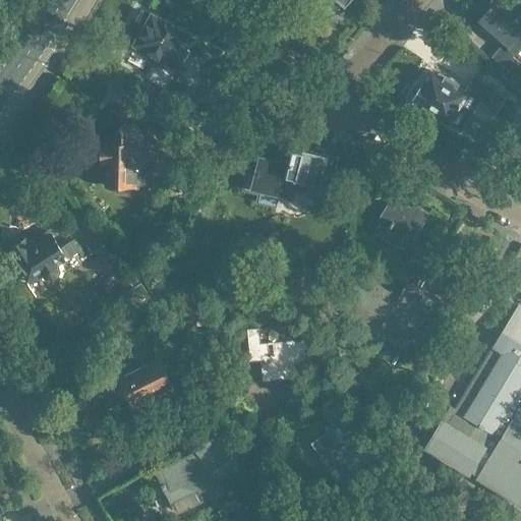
[(351,0),(330,0),(342,11),(351,0)]
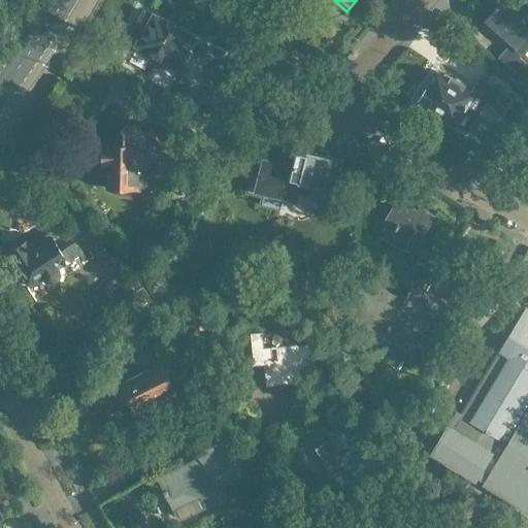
[(527,9),(517,0),(503,0),(487,19),(514,44),(500,58),(524,79),(527,74),(527,64),(520,57),(527,46),(527,9)]
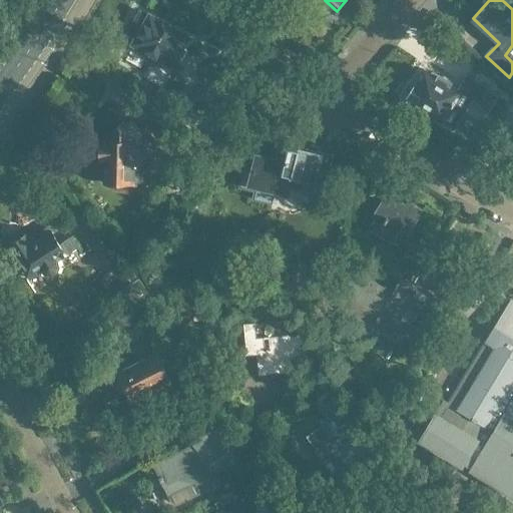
[(188,38),(150,16),(148,17),(140,12),(125,38),(134,43),(134,44),(172,66),(188,38)]
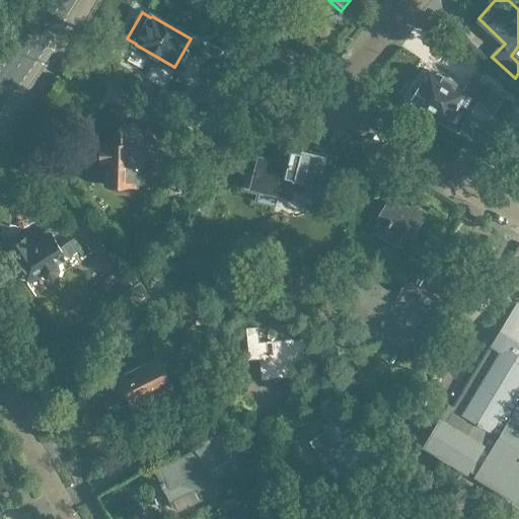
[(495,90),(472,77),(462,94),(453,88),(456,84),(442,74),(439,79),(430,74),(424,84),(416,86),(412,92),(414,99),(412,102),(424,110),(426,108),(459,129),(478,98),(487,103),(485,107),(496,115),(506,98),(495,91),(495,90)]
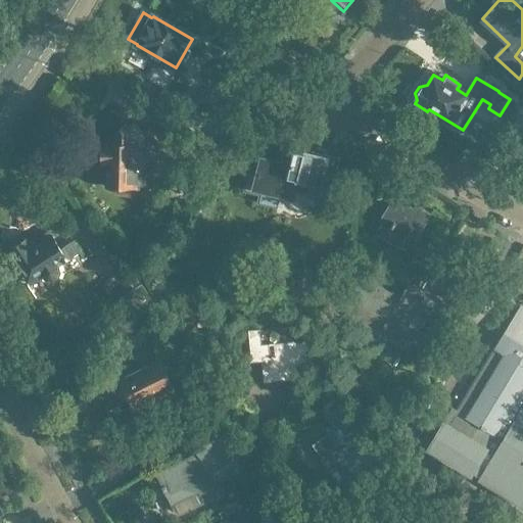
[(115,134),(115,143),(107,143),(107,144),(100,144),(100,162),(106,162),(106,183),(137,184),(137,170),(139,170),(139,167),(149,156),(145,152),(153,145),(157,149),(167,140),(152,126),(143,134),(133,124),(129,128),(124,124),(114,133),(115,134)]
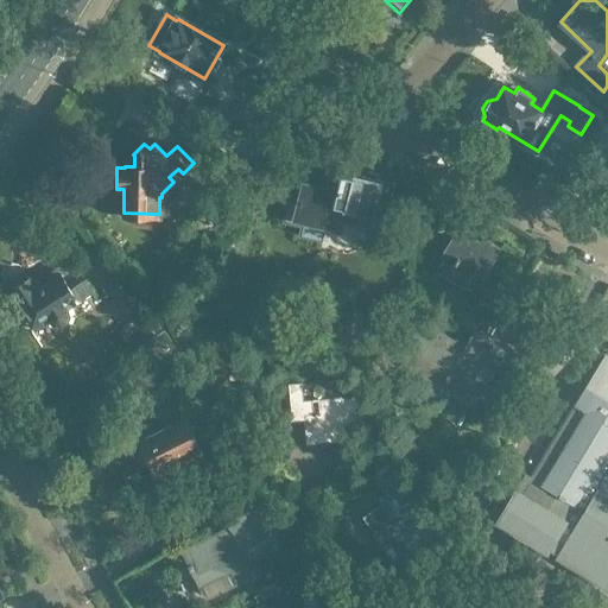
[(260,184),(257,157),(230,162),(234,189),(260,184)]
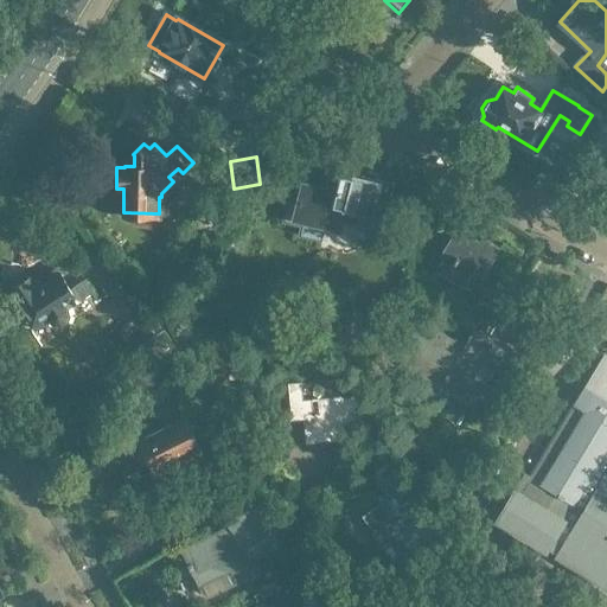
[(293,183),(288,202),(298,204),(294,219),(304,221),(299,240),(320,244),(324,227),(338,229),(340,218),(356,222),(358,212),(369,215),(370,210),(387,213),(394,184),(362,176),(360,179),(345,176),(344,180),(331,177),(327,191),(293,183)]
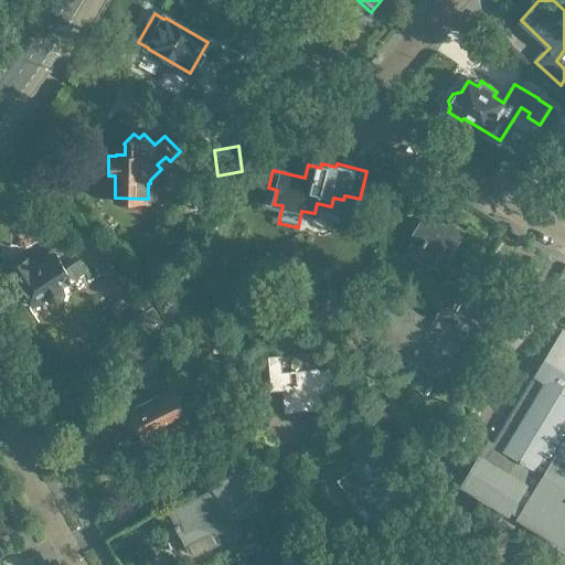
[(446,246),(454,251),(466,231),(444,216),(449,206),(434,198),(411,237),(413,240),(405,253),(424,264),(432,268),(446,246)]
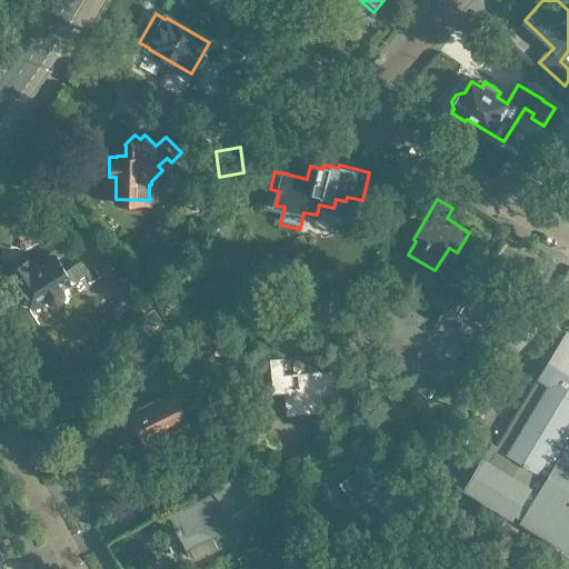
[(53,306),(56,306),(58,306),(59,305),(60,303),(62,301),(63,300),(65,298),(65,295),(65,293),(65,290),(62,288),(88,272),(80,261),(65,271),(51,251),(31,265),(23,263),(12,270),(11,277),(31,309),(43,301),(45,302),(47,303),(49,306),(53,306)]
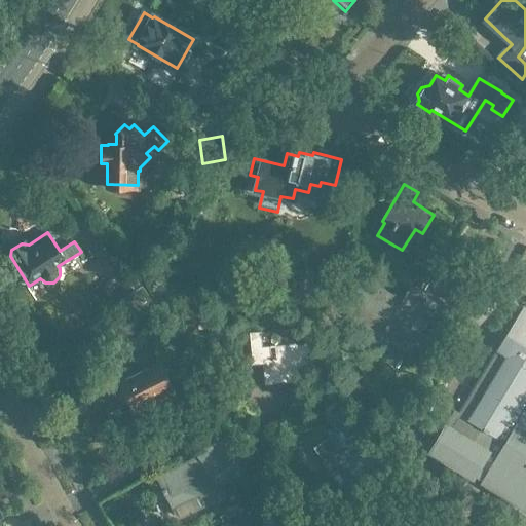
[(467,323),(479,304),(433,276),(422,293),(411,286),(402,300),(369,280),(348,314),(408,350),(438,304),(467,323)]
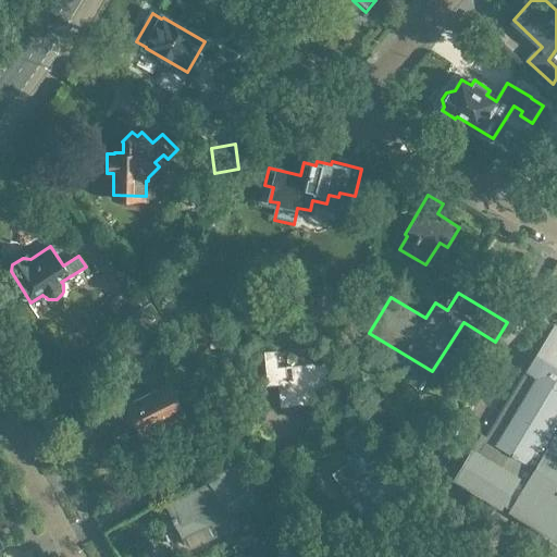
[(163,323),(149,302),(124,319),(130,326),(118,334),(126,348),(163,323)]
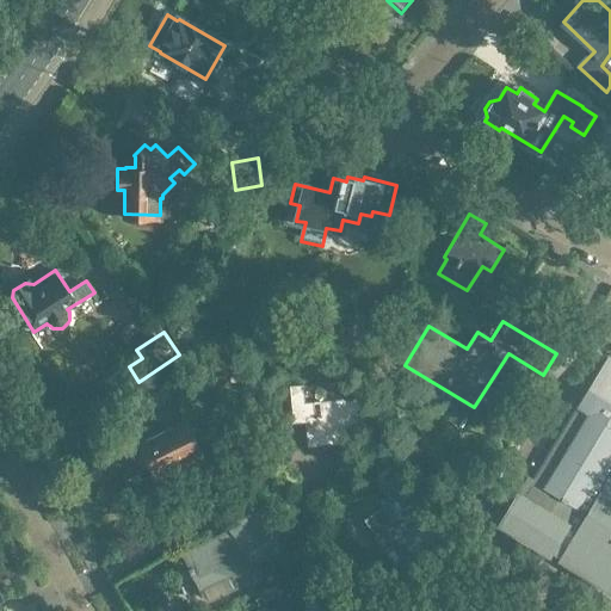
[(610,359),(608,358),(580,405),(579,405),(574,412),(576,414),(562,438),(560,436),(553,449),(555,450),(541,474),(538,471),(534,480),(528,476),(499,524),(549,554),(550,551),(565,560),(565,562),(610,588),(610,590),(610,359)]
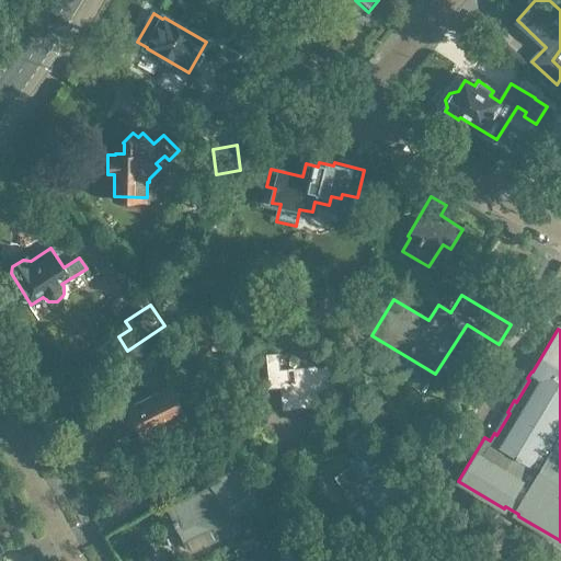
[(330,365),(315,366),(313,350),(265,354),(267,387),(281,386),(282,408),(333,404),(330,365)]
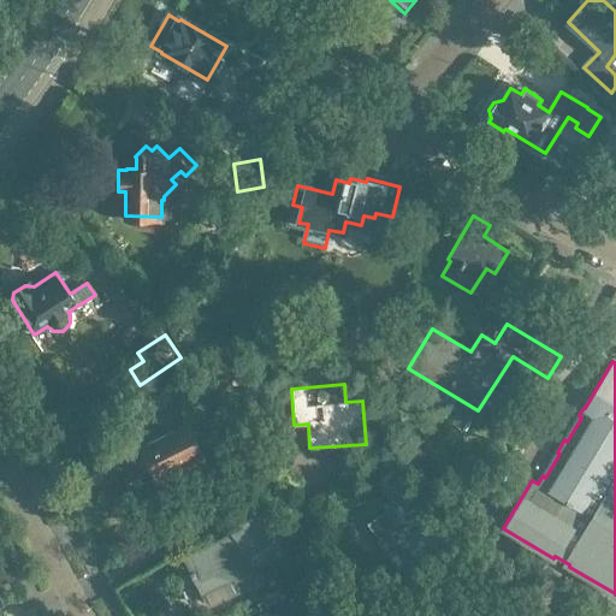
[(215,457),(187,406),(169,415),(158,421),(160,427),(163,432),(137,445),(146,458),(138,465),(135,467),(137,471),(140,478),(138,479),(137,479),(142,491),(146,498),(149,497),(150,497),(150,498),(163,492),(166,499),(170,504),(173,502),(207,484),(196,465),(207,461),(215,457)]
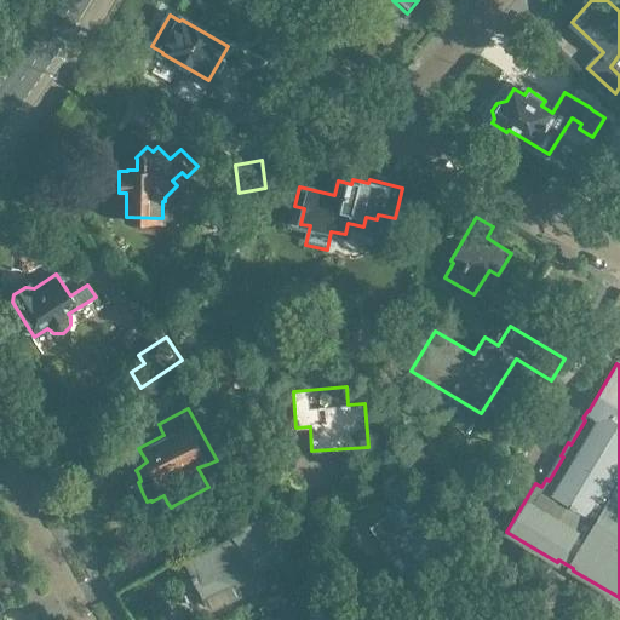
[(369,527),(382,544),(401,572),(447,541),(406,482),(396,488),(405,501),(369,527)]
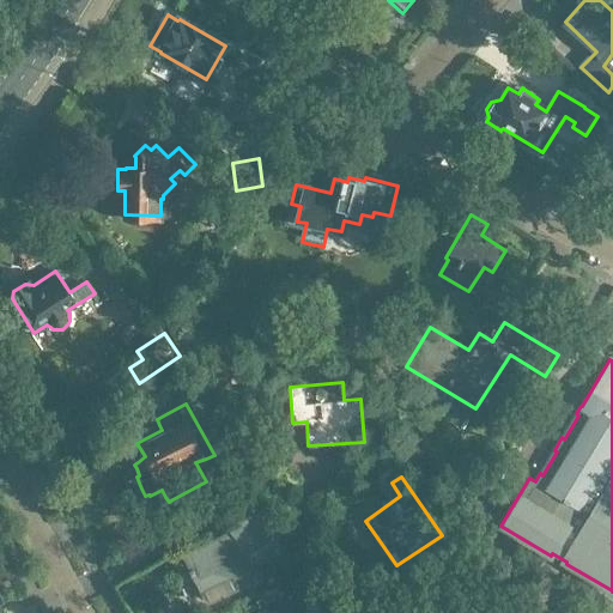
[(230,529),(181,554),(189,569),(188,570),(193,580),(194,578),(201,593),(204,590),(208,600),(232,588),(229,580),(258,564),(259,566),(284,547),(254,510),(230,528),(230,529)]
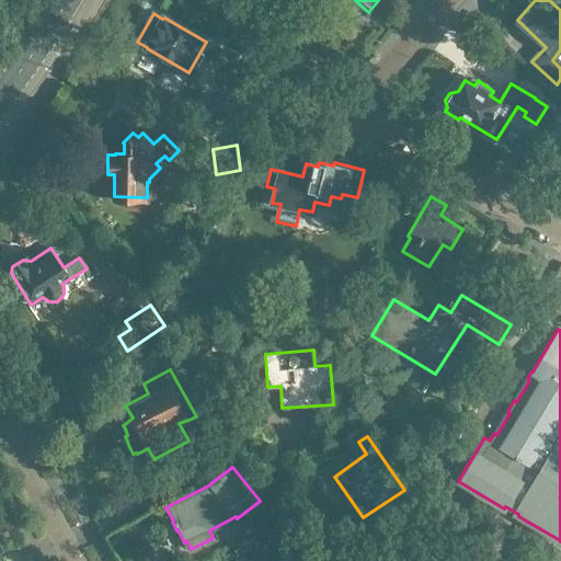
[(271,560),(265,550),(243,560),(271,560)]
